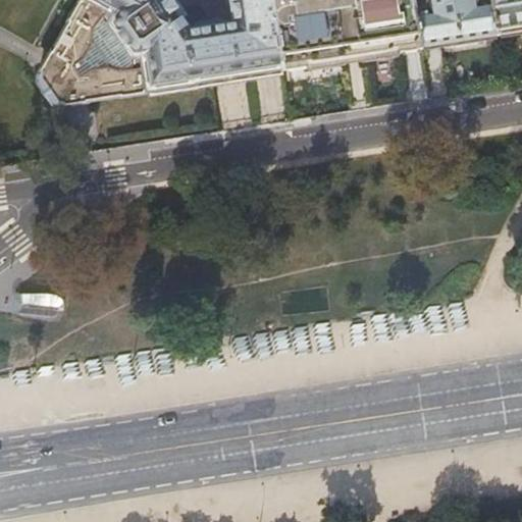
[(83,0),(82,0),(69,21),(69,22),(52,51),(51,51),(38,71),(39,72),(37,76),(37,82),(36,83),(50,102),(56,104),(61,103),(61,105),(85,101),(85,100),(118,95),(119,96),(142,93),(142,91),(148,91),(148,92),(219,81),(283,71),(283,70),(273,0),(83,0)]
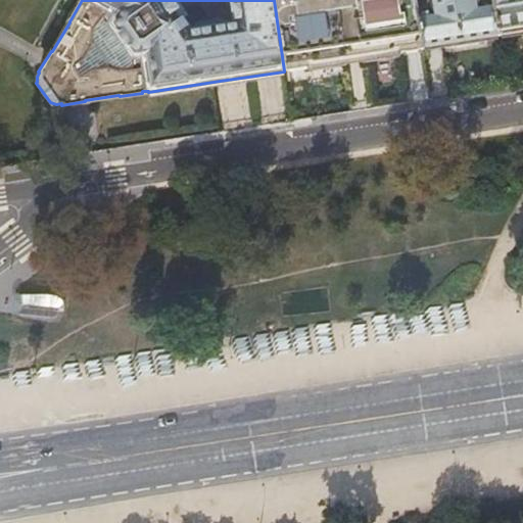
[(274,0),(284,70),(354,59),(422,49),(414,0),(274,0)]
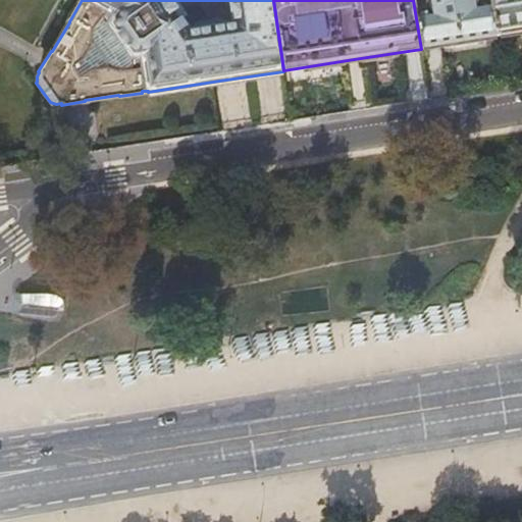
[(413,0),(421,49),(462,42),(497,37),(490,0),(413,0)]
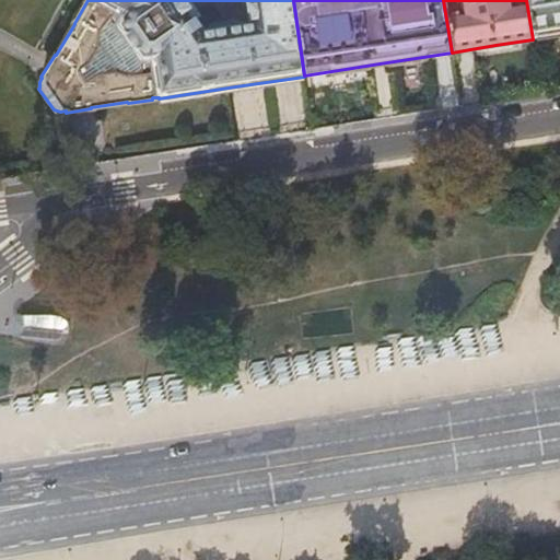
[(559,0),(526,0),(533,39),(559,35),(559,0)]
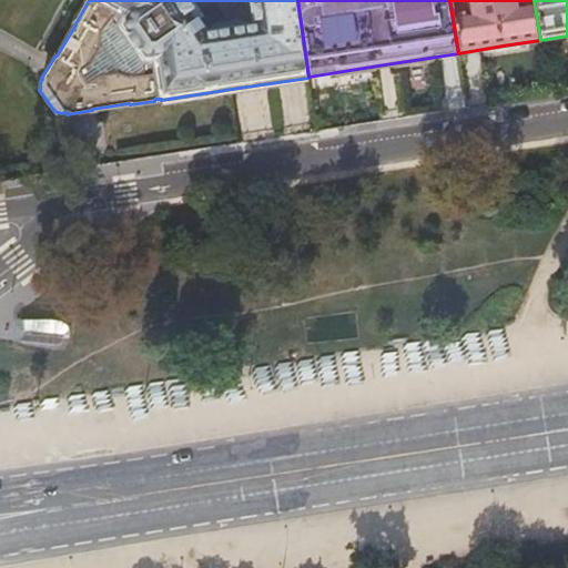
[(63,323),(20,316),(19,317),(18,320),(16,320),(14,322),(13,324),(12,326),(11,327),(11,330),(10,333),(10,335),(11,337),(11,340),(11,342),(12,343),(13,345),(14,346),(16,347),(59,354),(60,353),(61,352),(63,351),(64,348),(66,347),(67,345),(67,344),(68,342),(68,341),(68,338),(68,336),(68,334),(68,333),(68,332),(67,330),(67,328),(66,326),(64,325),(63,324),(63,323)]
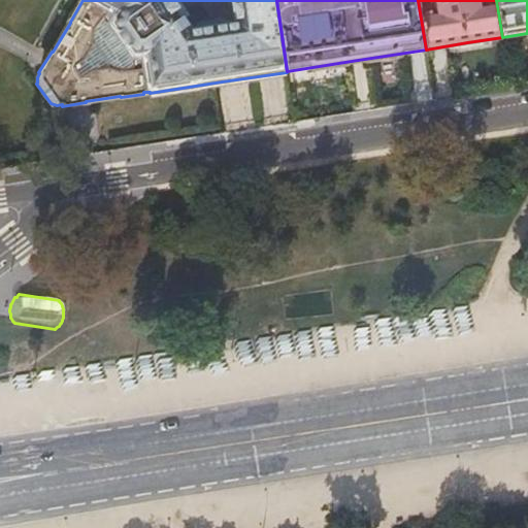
All buildings are outlined.
